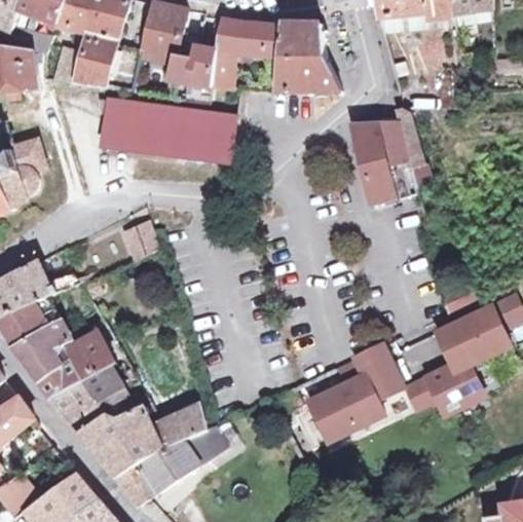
[(0,43),(7,44),(12,28),(17,7),(20,0),(0,0),(0,43)]
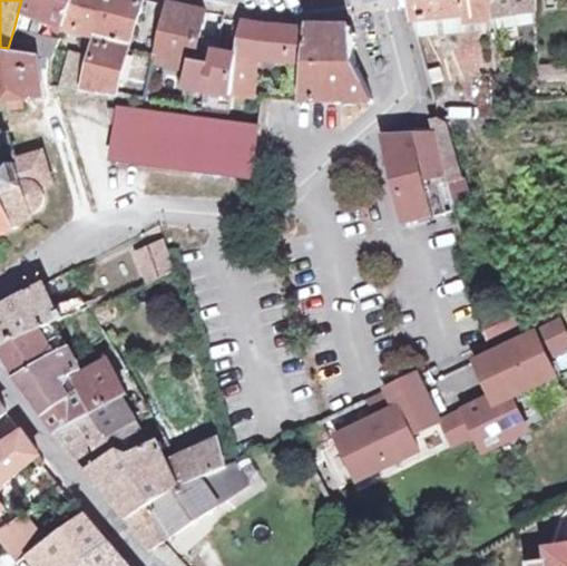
[(21,0),(19,8),(62,23),(71,0),(21,0)]
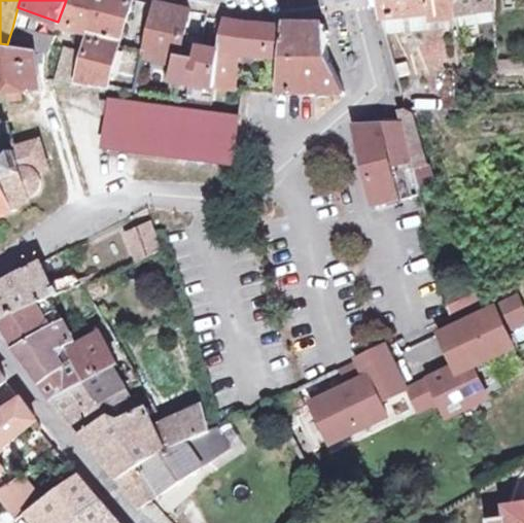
[(92,30),(100,0),(70,0),(62,23),(88,29),(92,30)]
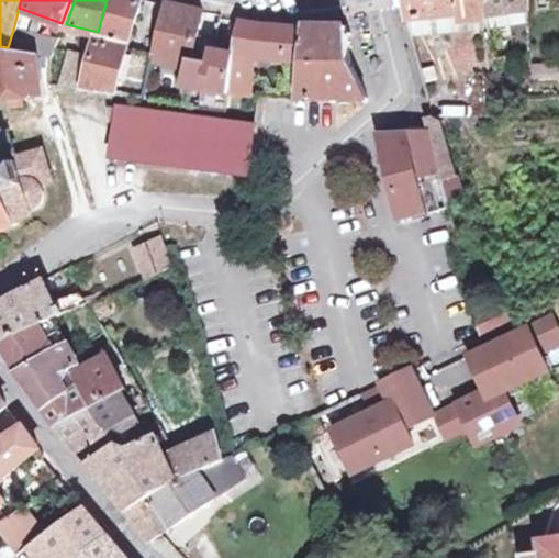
[(107,0),(98,32),(93,31),(89,51),(79,85),(142,95),(152,55),(153,52),(123,45),(137,0),(107,0)]
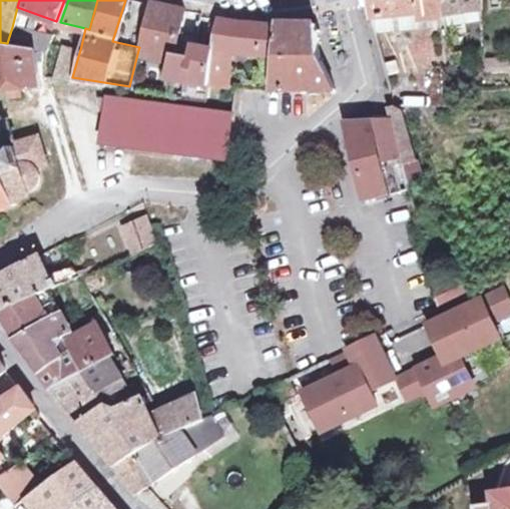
[(151,0),(139,47),(138,50),(172,58),(173,52),(184,7),(155,0),(151,0)]
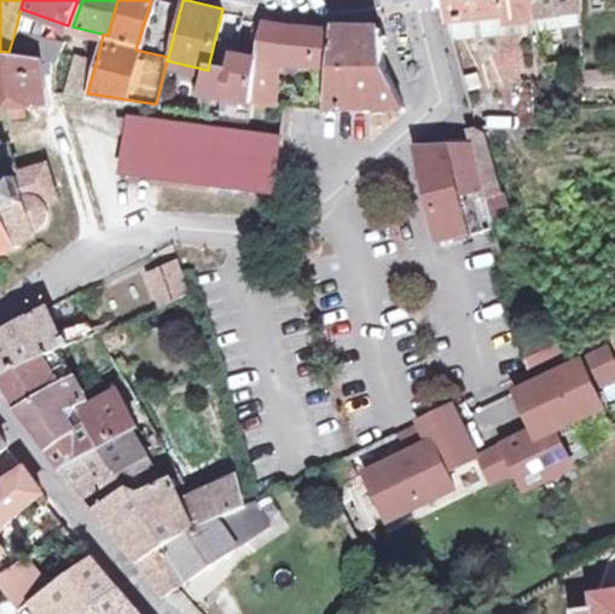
[(442,0),(445,17),(502,12),(502,17),(523,16),(524,25),(537,25),(535,16),(533,0),(442,0)]
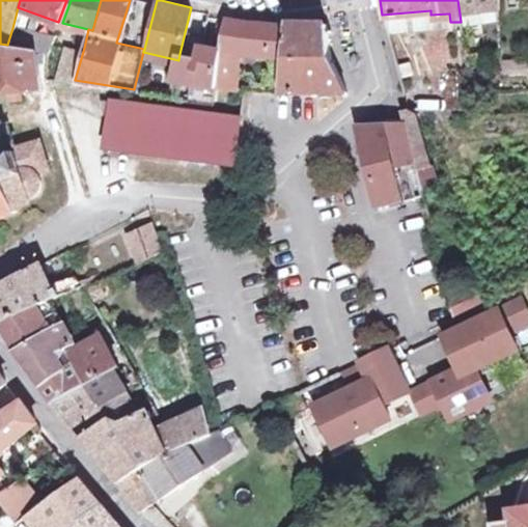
[(457,0),(460,14),(496,7),(495,0),(457,0)]
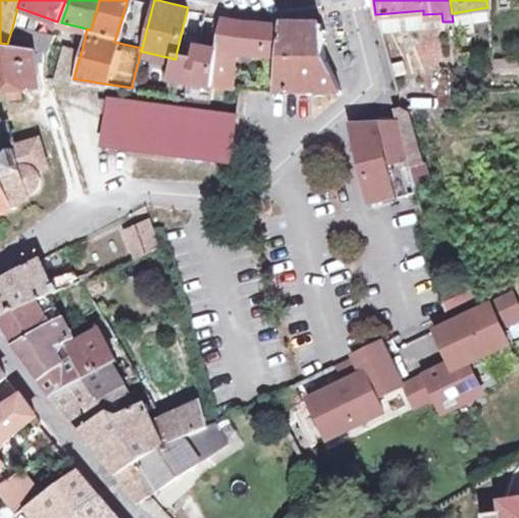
[(487,19),(487,7),(452,13),(453,21),(453,24),(487,19)]
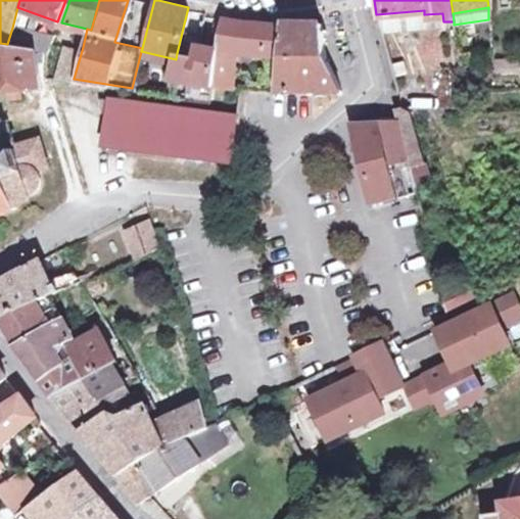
[(424,10),(376,14),(380,28),(443,21),(442,13),(424,14),(424,10)]
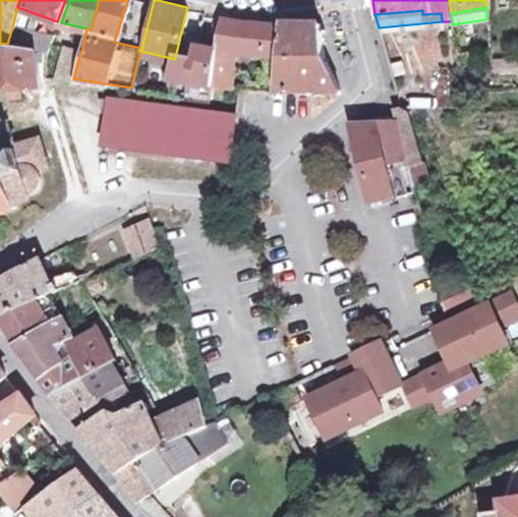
[(219,16),(216,48),(211,82),(233,85),(229,51),(261,55),(265,22),(219,16)]
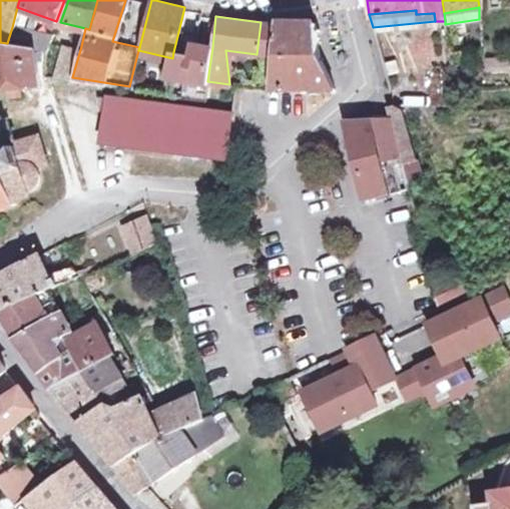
[(315,21),(276,21),(269,87),(334,86),(321,59),(316,42),(315,21)]
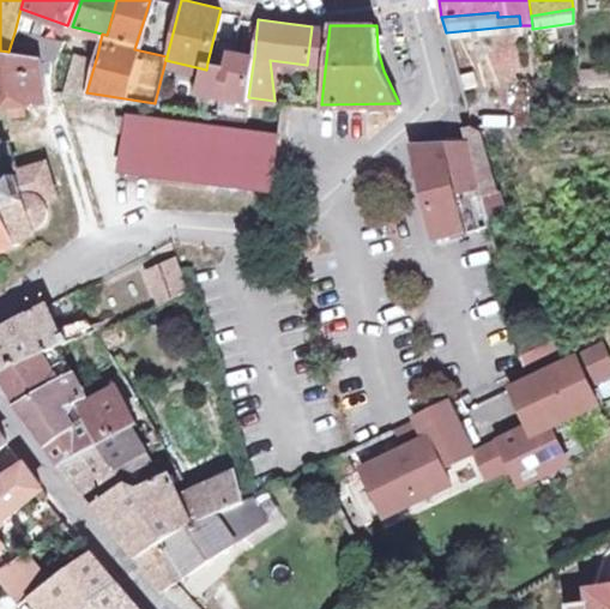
[(60,43),(14,32),(8,52),(38,56),(54,59),(60,43)]
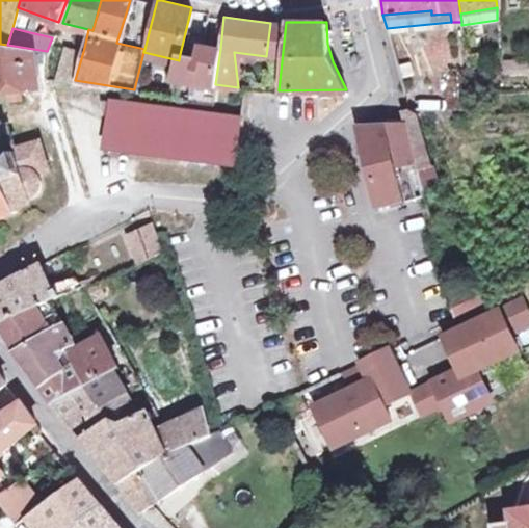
[(75,80),(84,48),(63,43),(54,77),(75,80)]
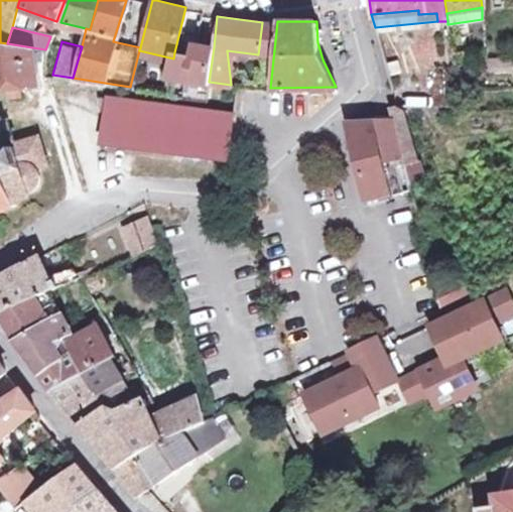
[(0,89),(36,84),(32,47),(7,43),(0,42),(0,89)]
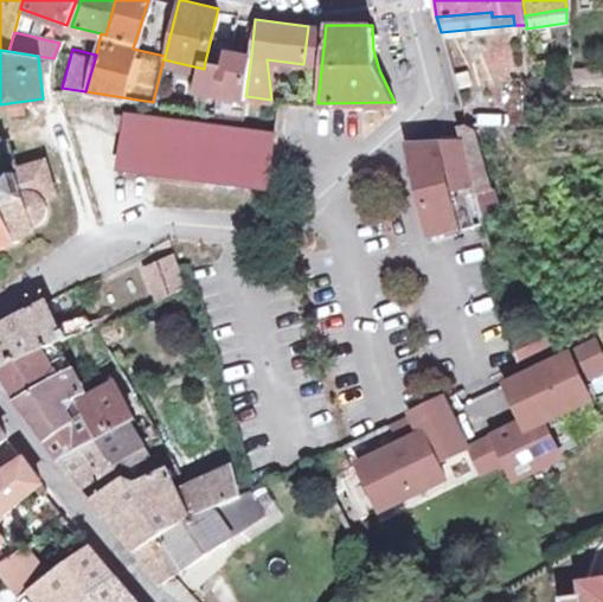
[(204,69),(198,91),(209,93),(219,94),(218,111),(243,116),(245,96),(251,56),(229,50),(224,68),(205,62),(204,69)]
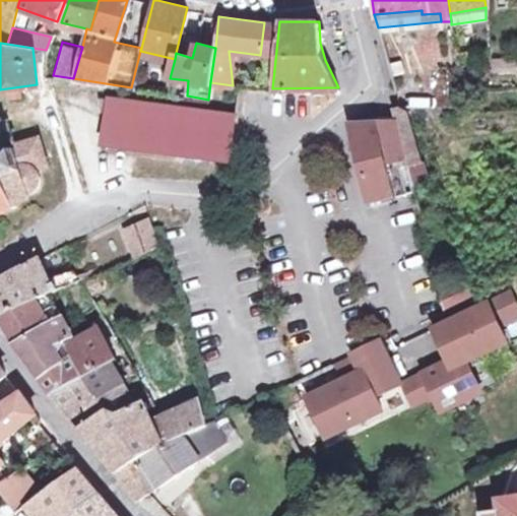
[(179,79),(170,78),(169,93),(177,94),(179,79)]
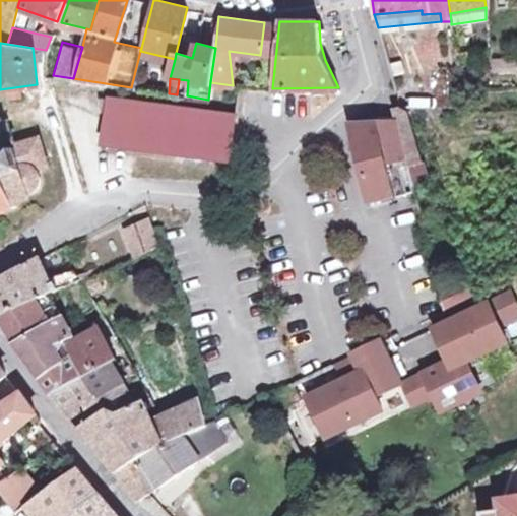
[(101,140),(227,158),(233,114),(107,95),(101,140)]
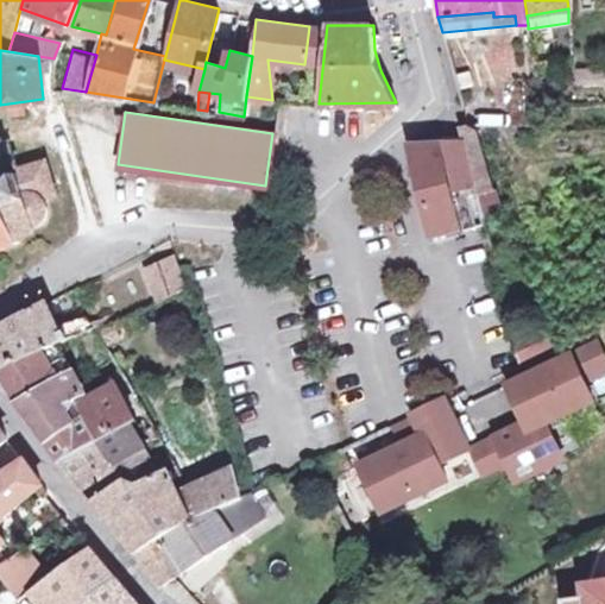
[(491,188),(478,136),(476,129),(464,123),(460,124),(462,134),(476,192),(491,188)]
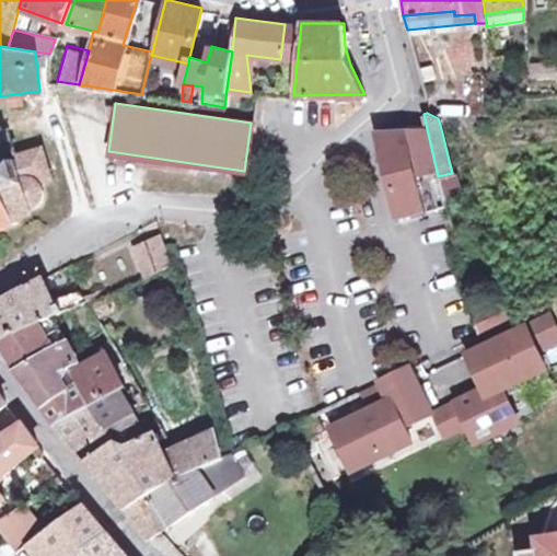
[(426,124),(405,128),(372,130),(393,216),(444,204),(438,176),(426,124)]
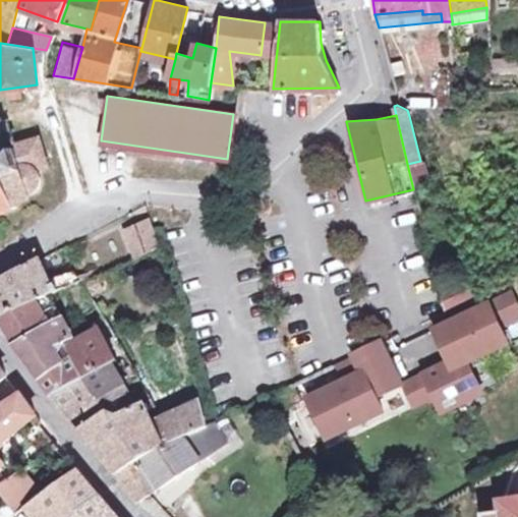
[(0,210),(13,206),(12,203),(34,190),(39,184),(40,180),(40,175),(39,171),(37,166),(46,163),(38,134),(13,142),(7,119),(0,121),(0,210)]
